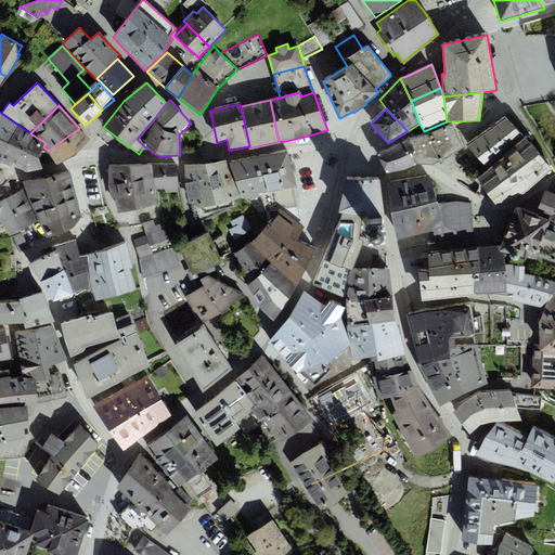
[(30,133),(1,113),(0,114),(0,163),(27,172),(42,169),(39,158),(43,147),(46,143),(30,133)]
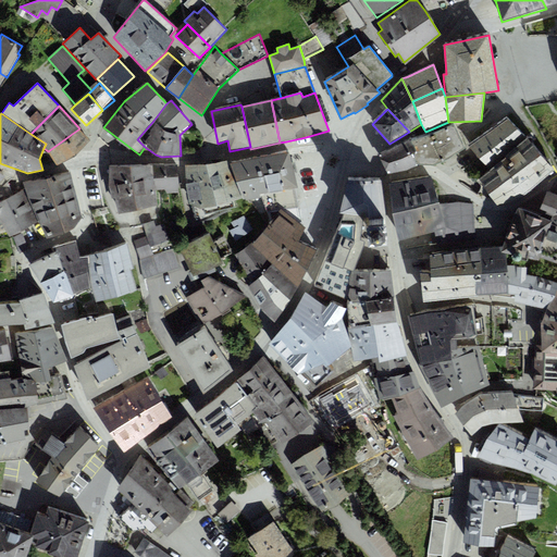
[(523,136),(507,119),(468,145),(487,168),(523,136)]
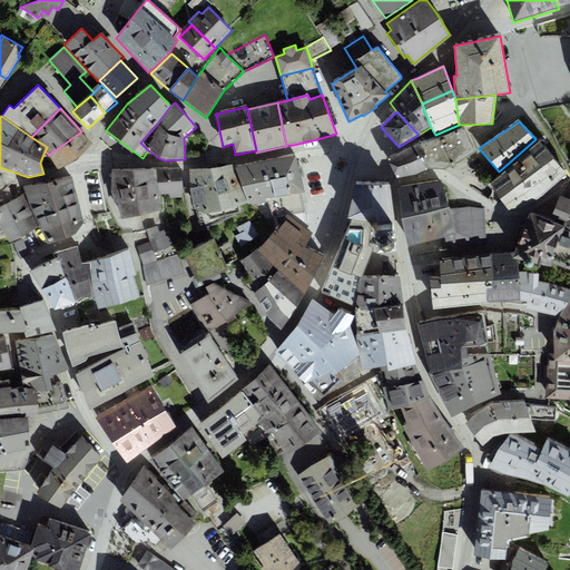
[(477,150),(464,127),(441,137),(418,144),(428,169),(442,170),(460,163),(477,150)]
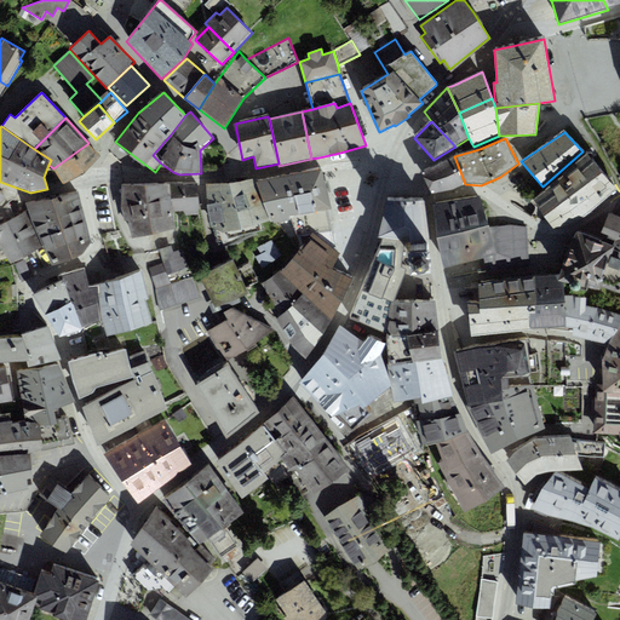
[(101,156),(89,143),(53,168),(63,184),(84,173),(101,156)]
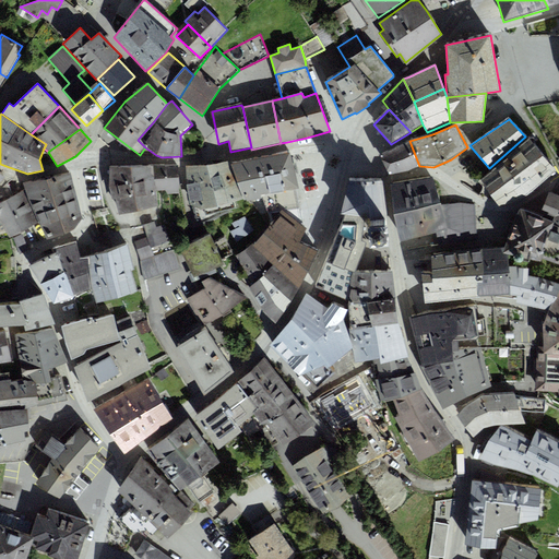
[(511,205),(555,170),(531,140),(479,180),(501,207),(511,205)]
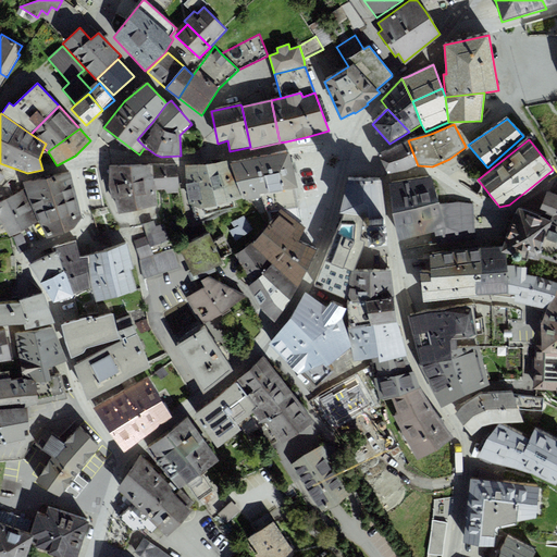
[(418,165),(408,140),(392,148),(381,153),(390,174),(404,172),(418,165)]
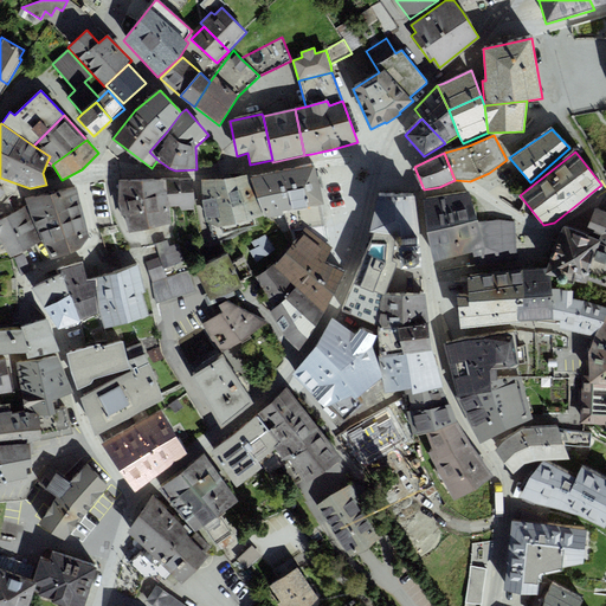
[(251,176),(265,217),(266,216),(268,219),(284,214),(322,205),(324,205),(318,182),(314,163),(282,171),(251,176)]
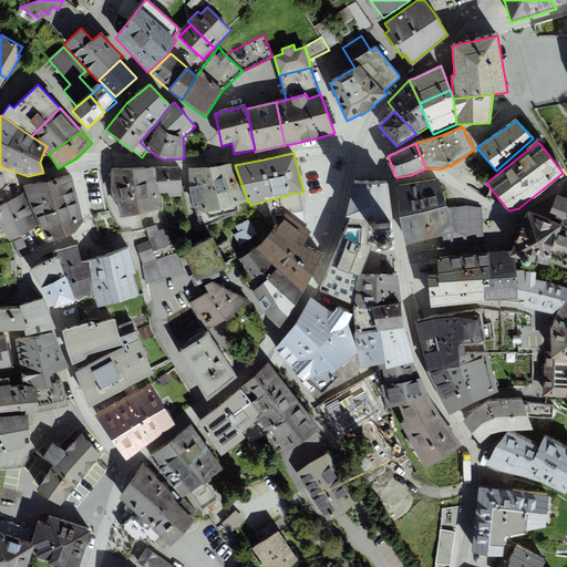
[(188,169),(193,208),(204,228),(232,215),(232,213),(238,210),(237,205),(248,203),(235,165),(188,169)]
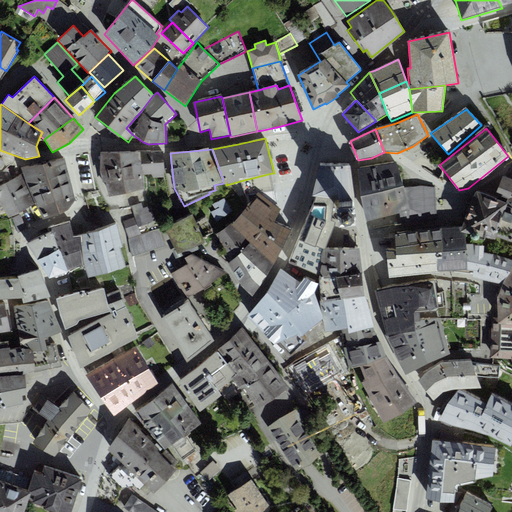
[(164,177),(163,152),(139,152),(101,153),(101,172),(109,196),(145,189),(143,175),(151,174),(154,178),(164,177)]
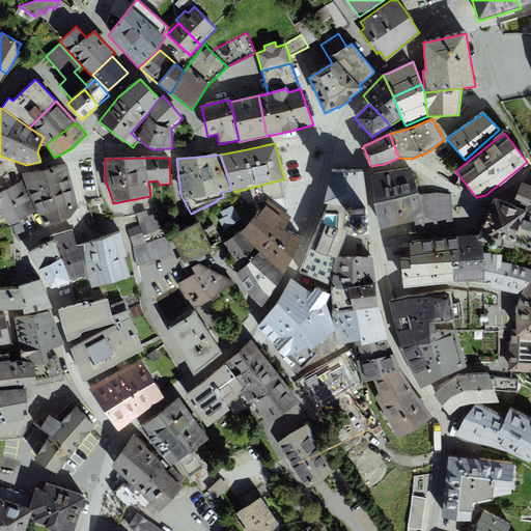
[(37,211),(45,228),(70,219),(78,208),(67,164),(22,175),(24,179),(37,211)]
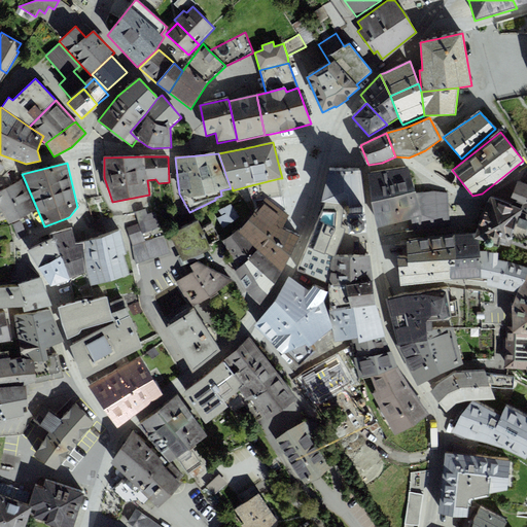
[(364,208),(359,169),(330,168),(322,201),(326,202),(344,206),(347,206),(347,209),(348,227),(366,225),(364,208)]
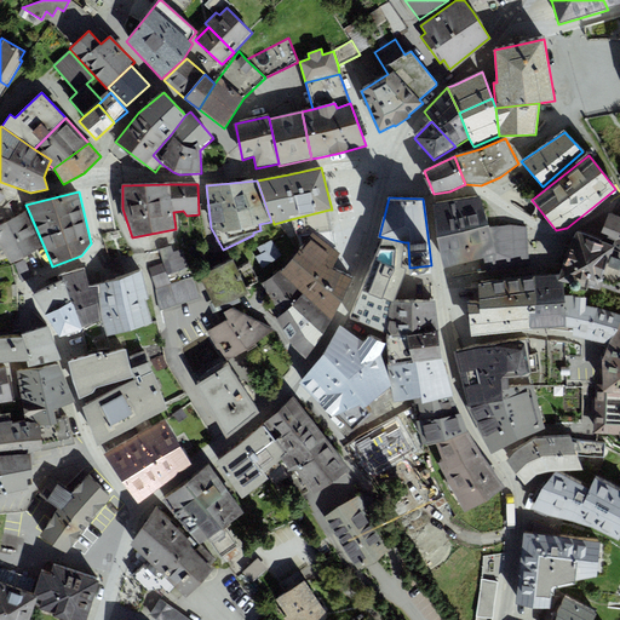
[(434,204),(443,269),(478,259),(497,254),(489,228),(480,197),(434,204)]
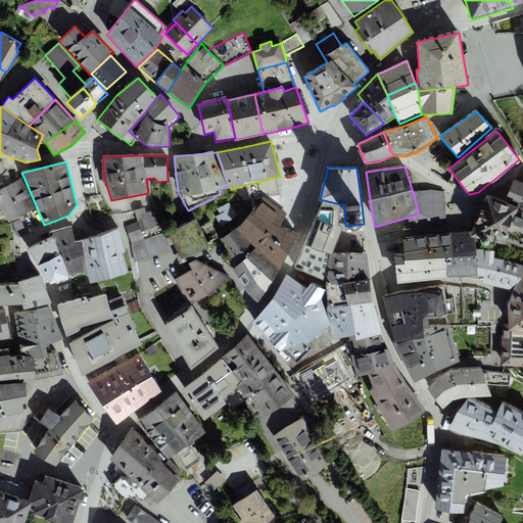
[(9,223),(37,207),(24,177),(0,190),(0,207),(0,208),(9,223)]
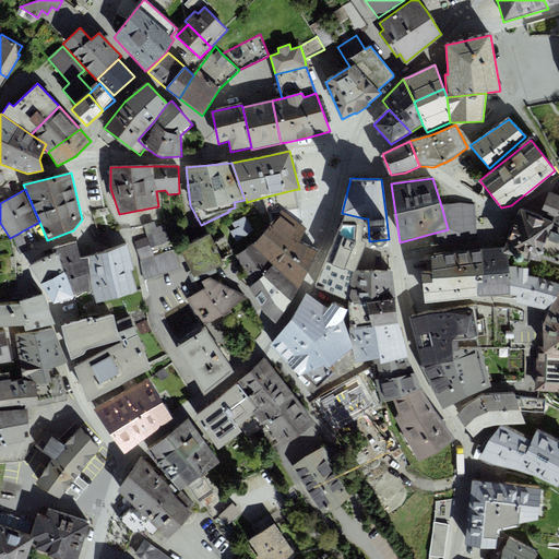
[(302,226),(297,189),(262,198),(269,214),(282,211),(302,226)]
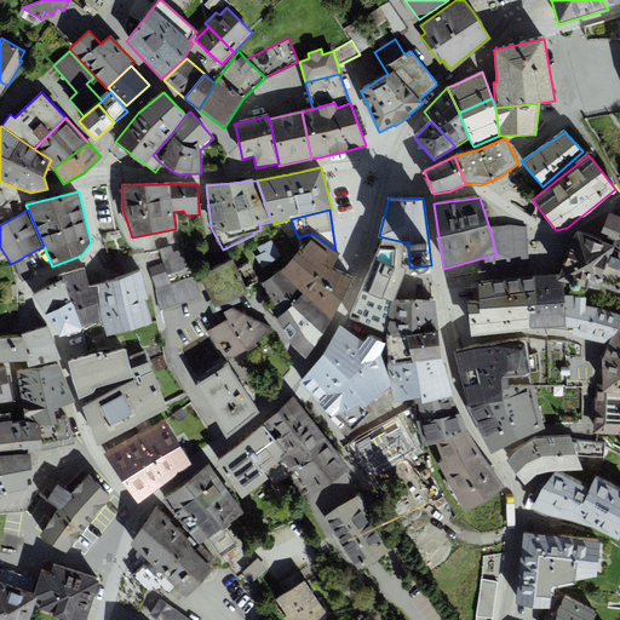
[(615,240),(614,246),(602,287),(619,293),(619,218),(608,213),(601,234),(615,240)]
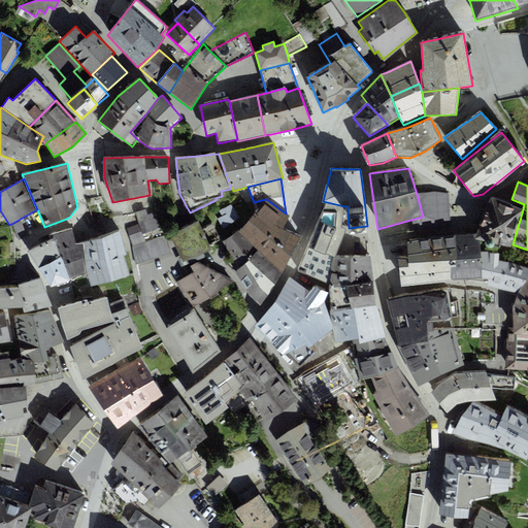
[(451,227),(449,194),(417,194),(423,217),(407,221),(408,232),(451,227)]
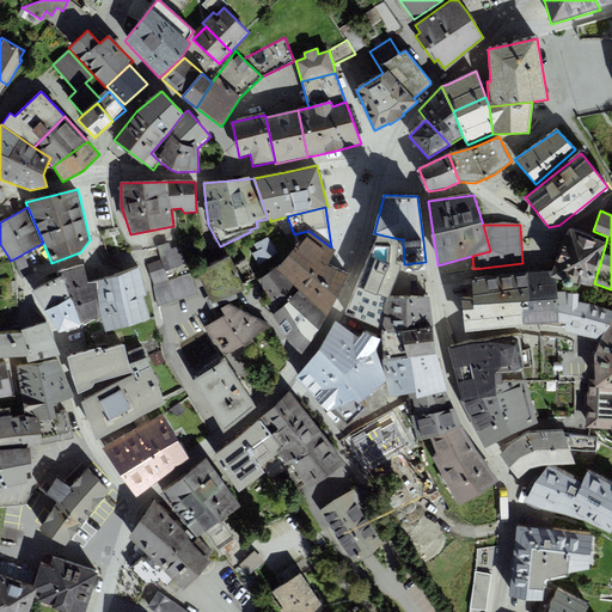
[(593,287),(594,283),(606,243),(568,230),(552,273),(551,279),(556,280),(593,287)]
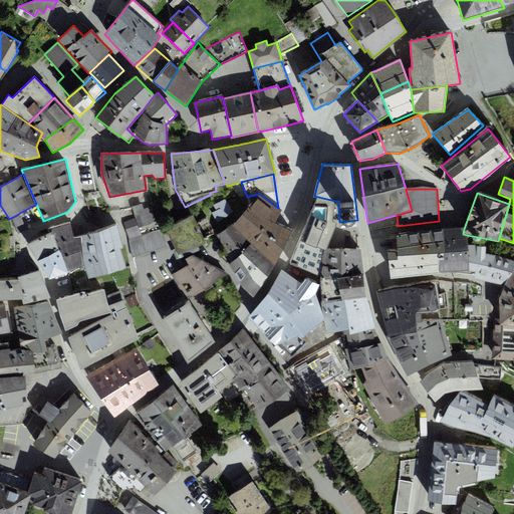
[(251,245),(275,265),(291,231),(276,223),(282,210),(278,208),(259,194),(232,225),(251,245)]
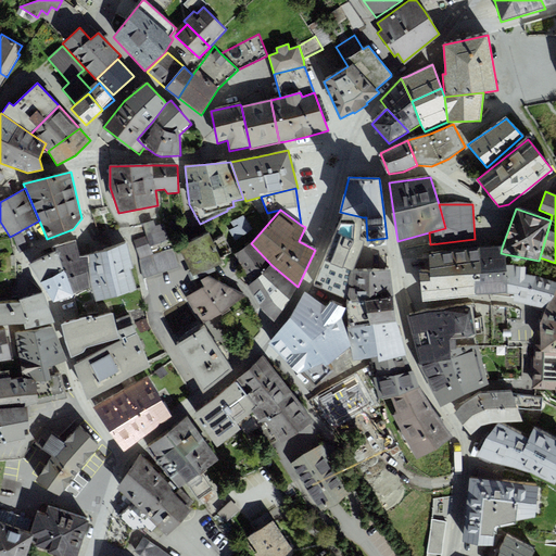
[(325,257),(313,286),(346,299),(354,269),(364,247),(364,242),(359,240),(363,217),(344,213),(325,257)]
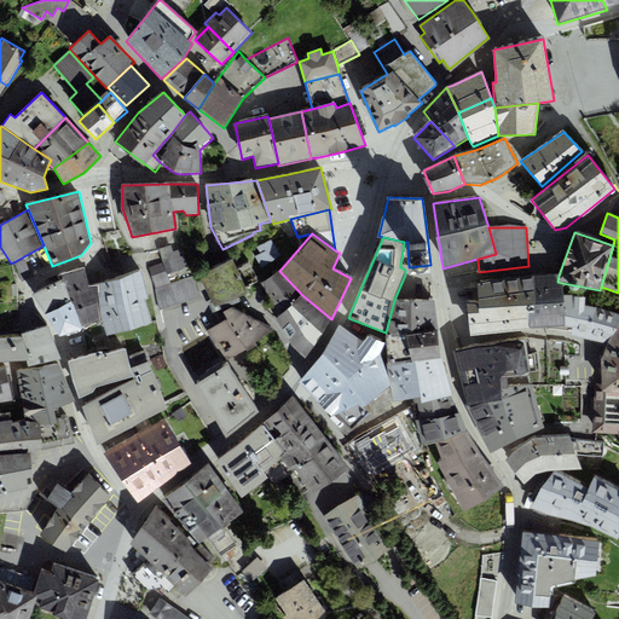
[(281,255),(271,239),(256,248),(261,254),(255,256),(262,268),(281,255)]
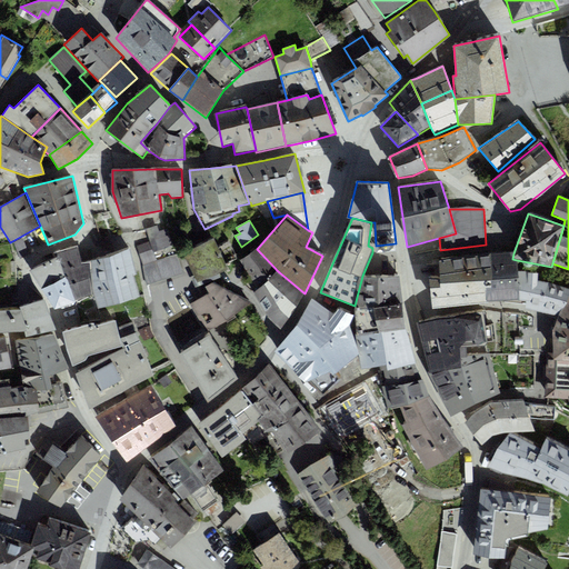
[(146,229),(150,241),(153,252),(173,247),(167,229),(159,231),(157,226),(146,229)]
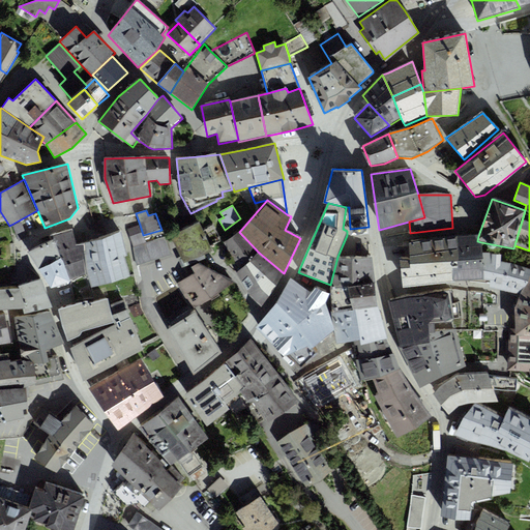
[(19,241),(28,237),(21,223),(12,226),(19,241)]
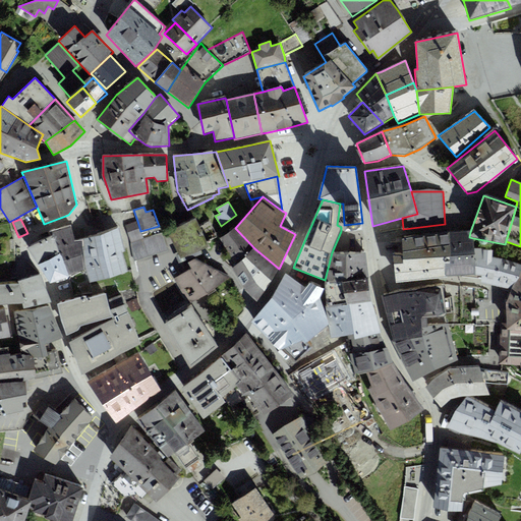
[(181,259),(209,246),(207,242),(218,237),(210,221),(199,225),(196,219),(168,232),(181,259)]
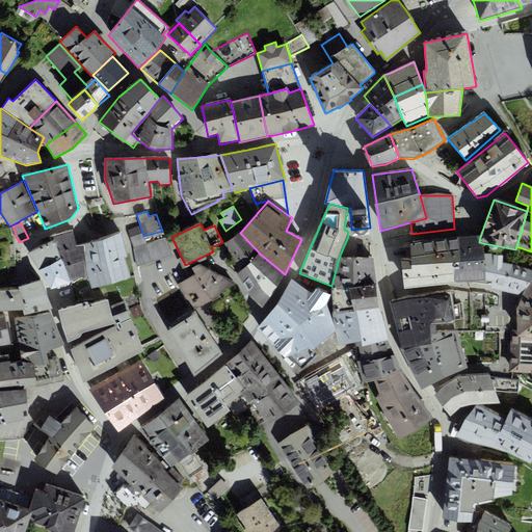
[(128,230),(134,247),(147,243),(143,236),(140,225),(128,230)]
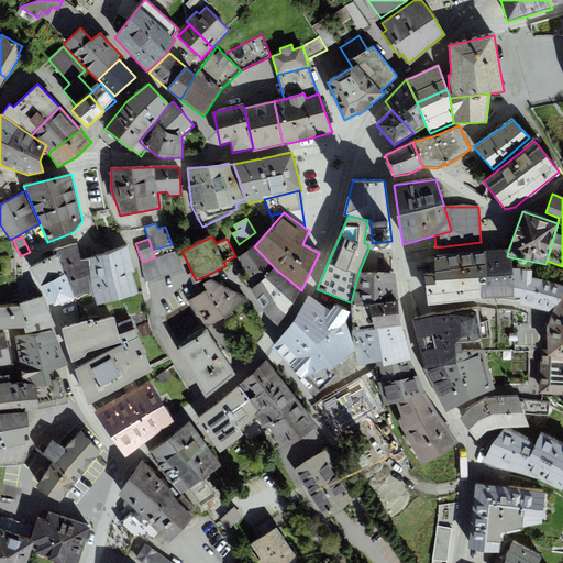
[(55,250),(56,255),(74,298),(92,290),(88,260),(81,261),(77,244),(55,250)]
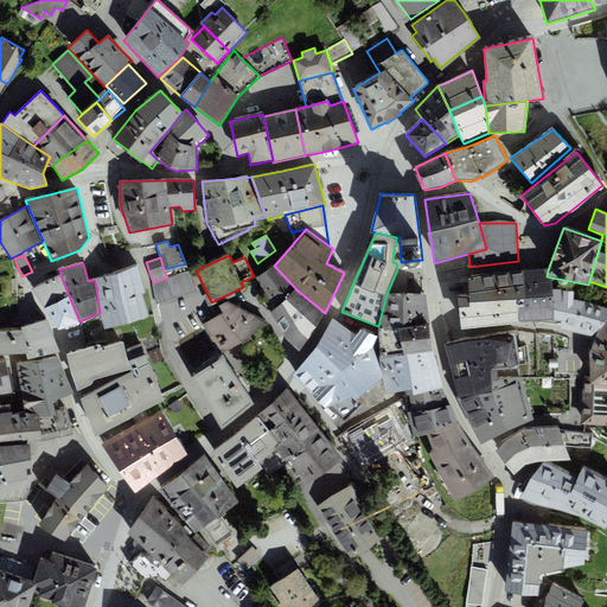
[(100,313),(103,330),(149,318),(142,294),(146,293),(139,266),(95,280),(100,313)]
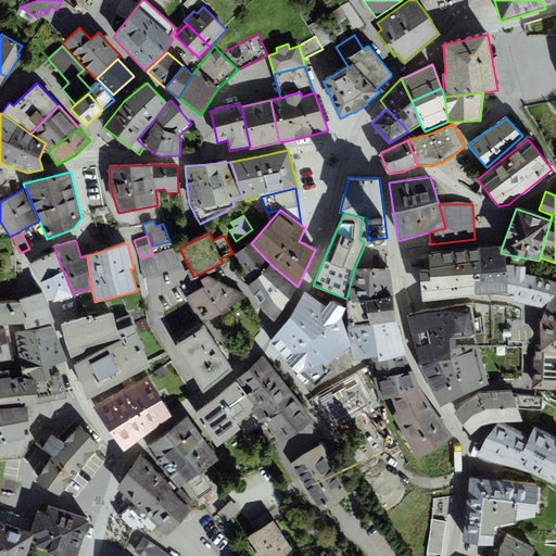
[(235,254),(253,281),(272,265),(251,243),(235,254)]
